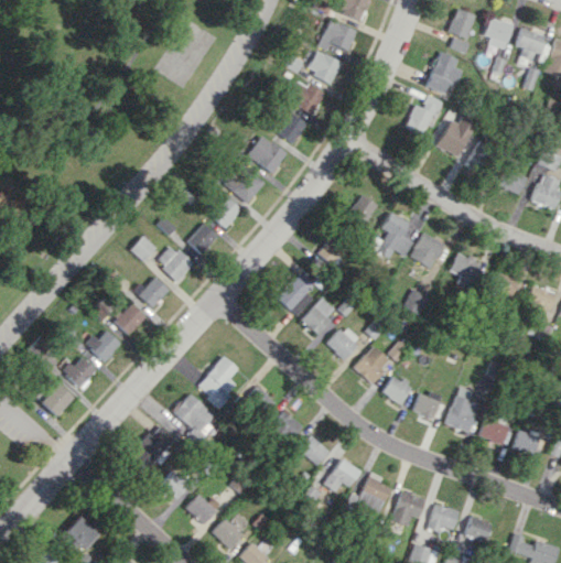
[(338,0),(337,11),(363,18),(366,0),(338,0)]
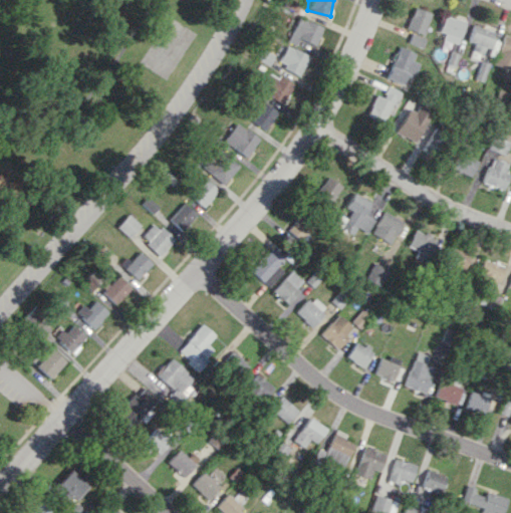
[(426,35),(433,13),(415,8),(409,30),(426,35)]
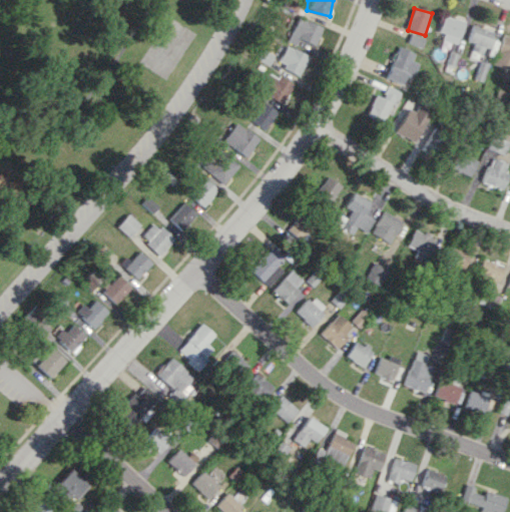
[(300,39),(317,46),(324,28),(300,17),(289,42),(298,46),(300,39)]
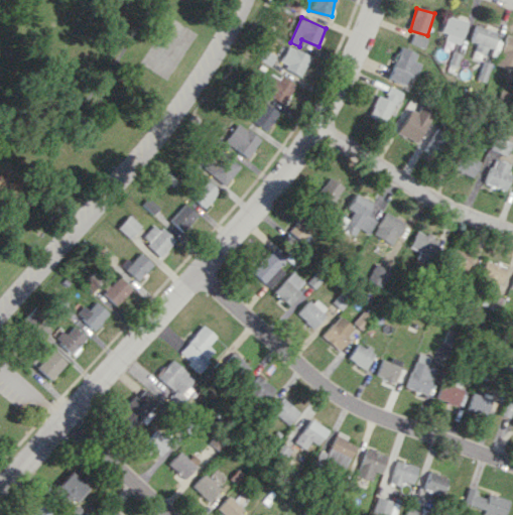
[(464,44),(468,20),(447,17),(443,40),(464,44)]
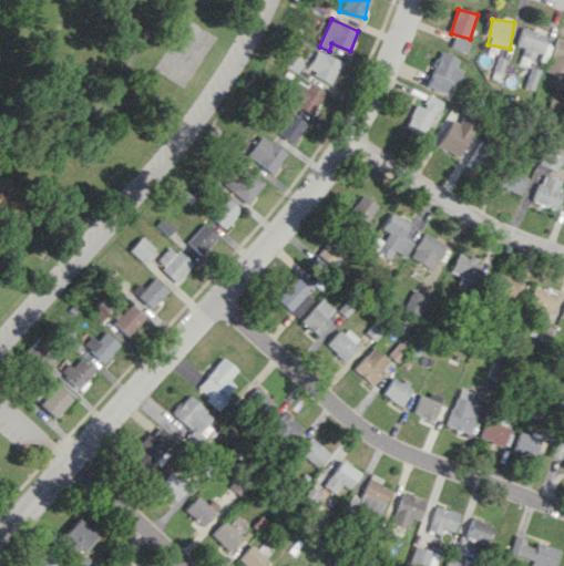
[(525,48),(523,57),(540,60),(545,33),(523,29),(520,47),(525,48)]
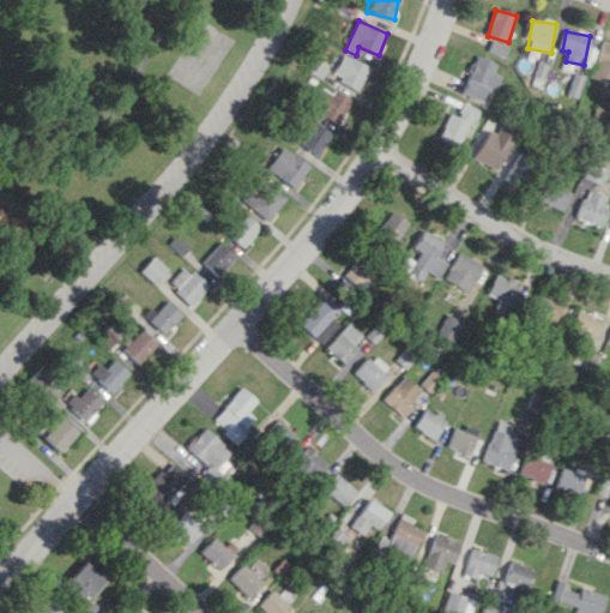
[(506,58),(509,47),(494,40),(489,50),(506,58)]
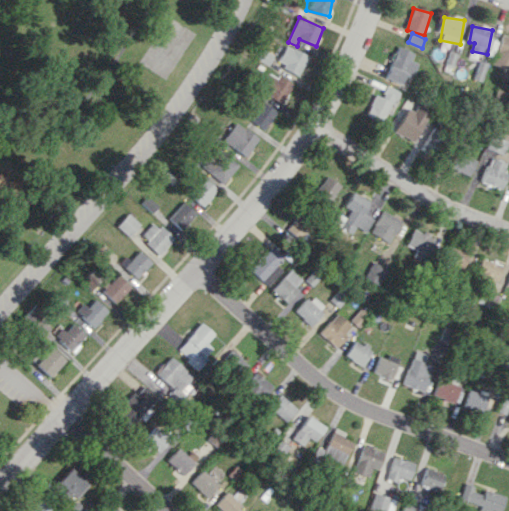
[(508,36),(504,35),(493,64),(508,70),(508,36)]
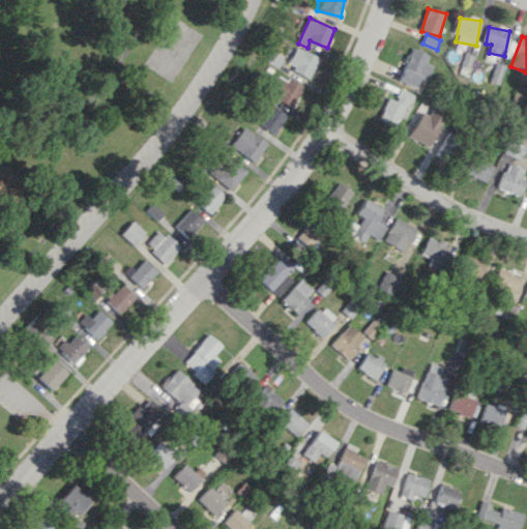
[(288,67),(312,78),(320,58),(296,48),(288,67)]
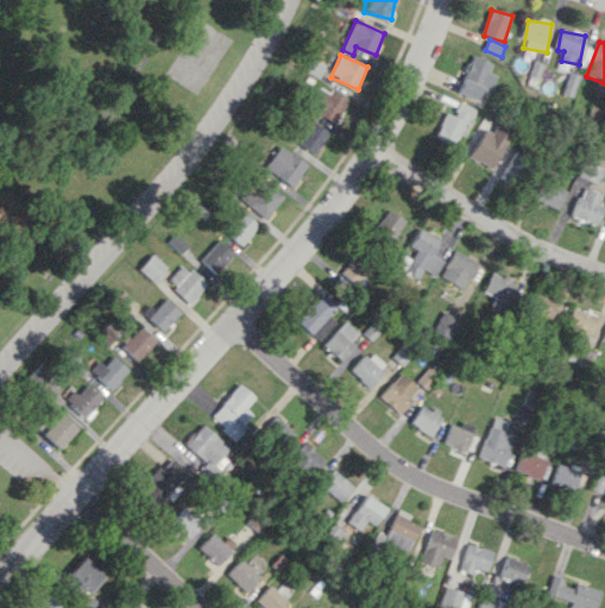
[(490,73),(493,63),(474,55),(458,93),(477,101),(483,88),(491,92),(498,75),(490,73)]
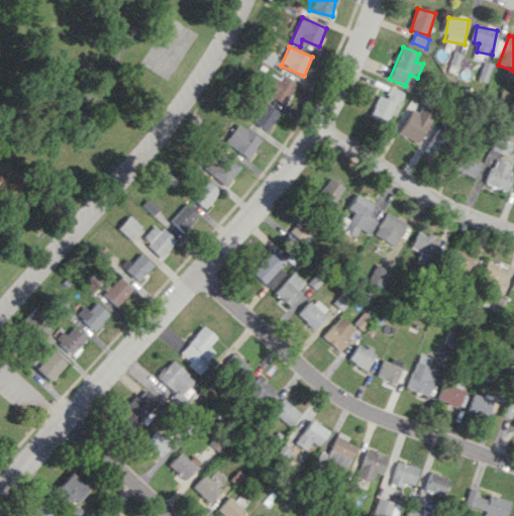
[(287,105),(297,86),(273,74),(263,93),(287,105)]
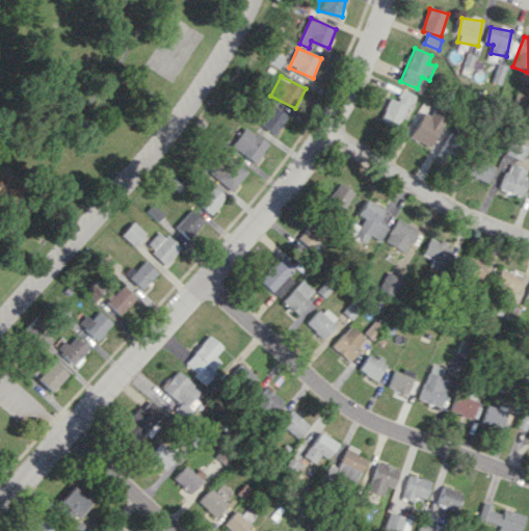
[(398,102),(392,99),(381,121),(399,129),(416,95),(403,89),(398,102)]
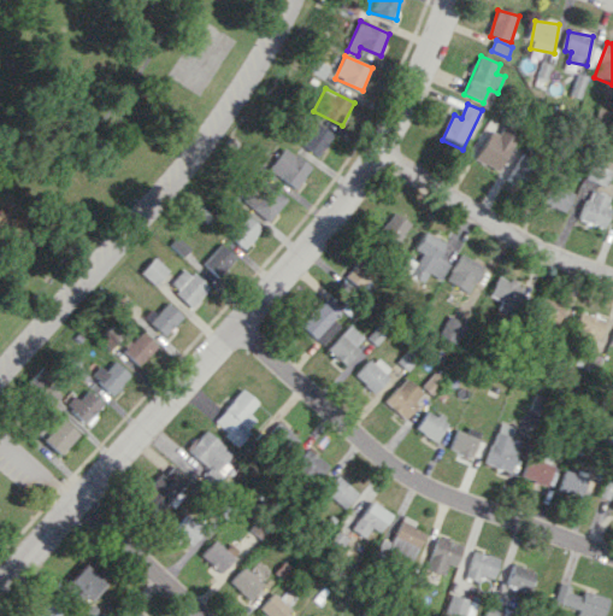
[(335,134),(317,123),(304,147),(322,157),(335,134)]
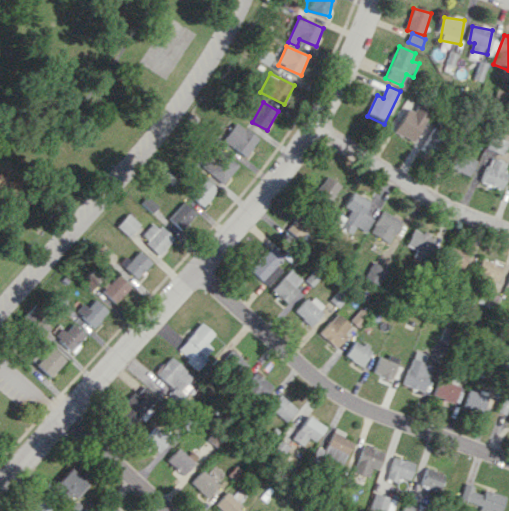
[(414,112),(409,109),(395,131),(412,143),(432,112),(420,104),(414,112)]
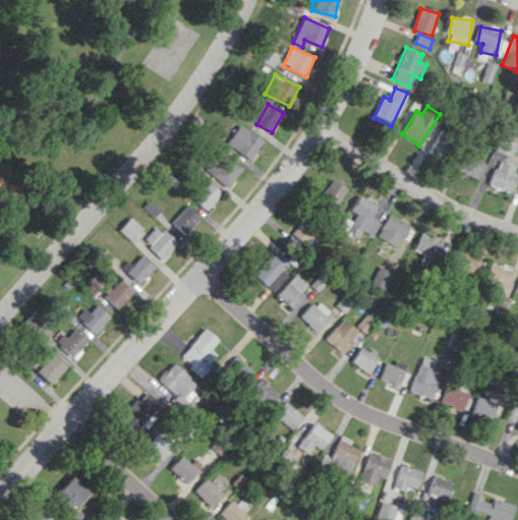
[(228,143),(251,160),(265,141),(241,124),(228,143)]
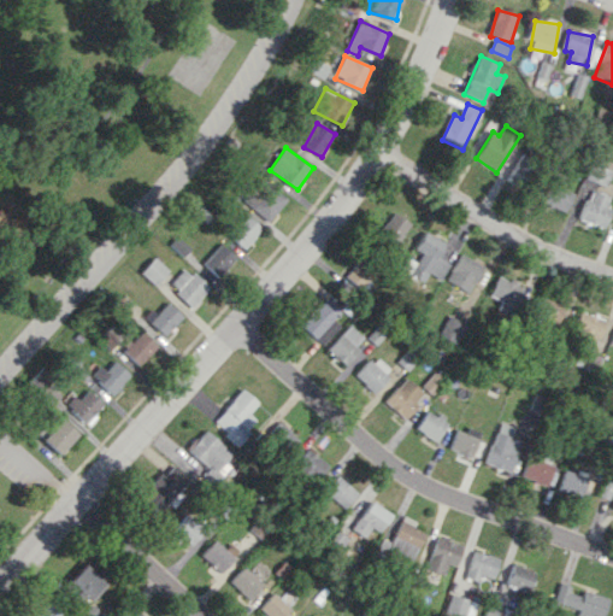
[(541,162),(525,152),(508,179),(524,189),(541,162)]
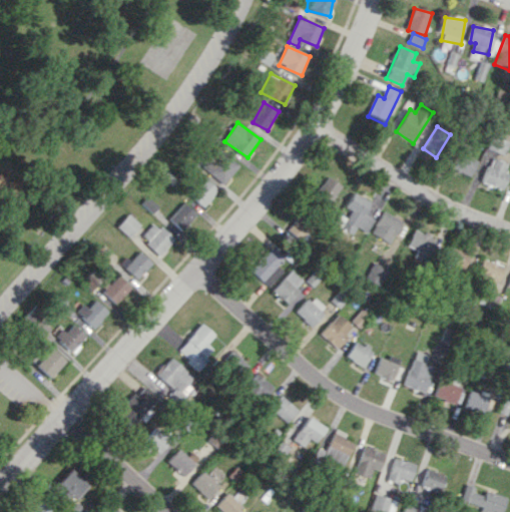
[(491,151),(507,155),(509,146),(509,142),(495,138),(491,151)]
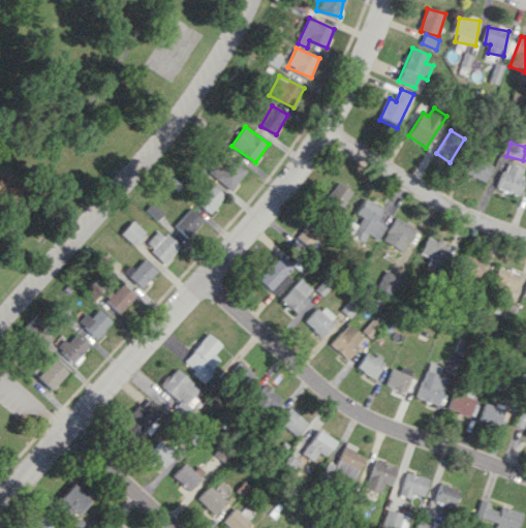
[(485,183),(493,166),(472,156),(463,173),(485,183)]
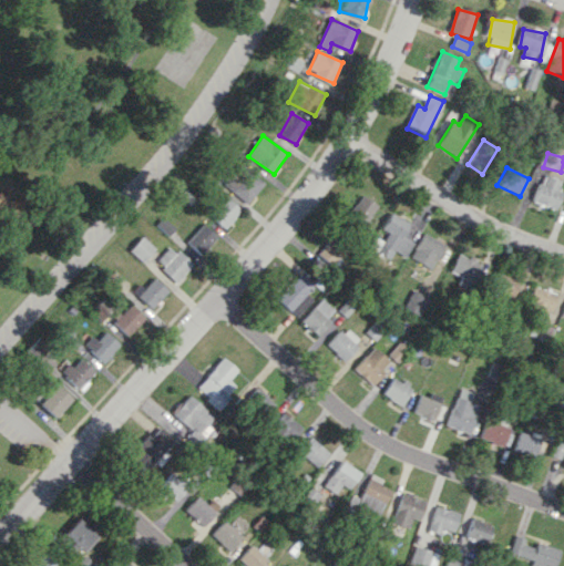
[(229,175),(223,183),(247,205),(266,184),(249,170),(238,182),(229,175)]
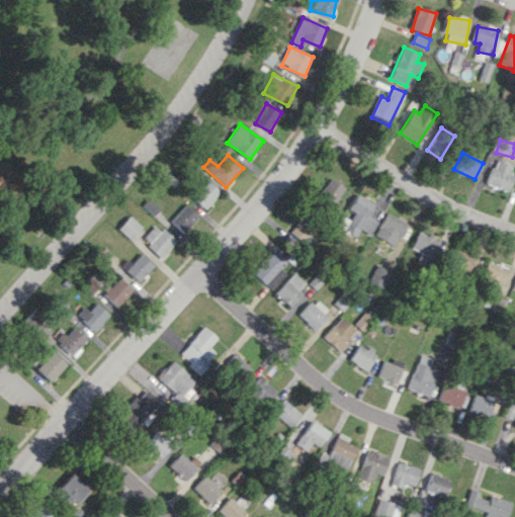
[(513,165),(497,160),(488,185),(509,192),(514,175),(511,174),(513,165)]
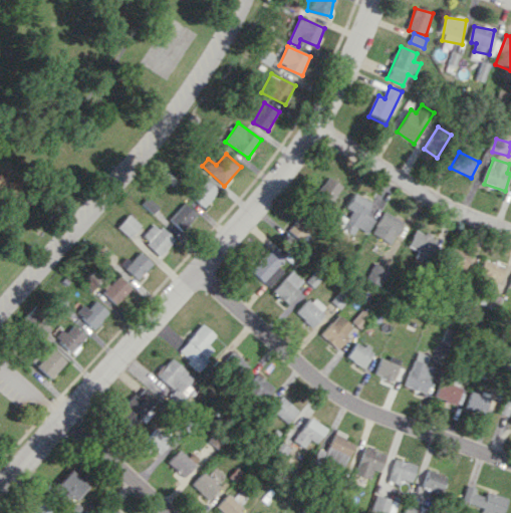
[(344,187),(329,177),(316,195),(331,206),(344,187)]
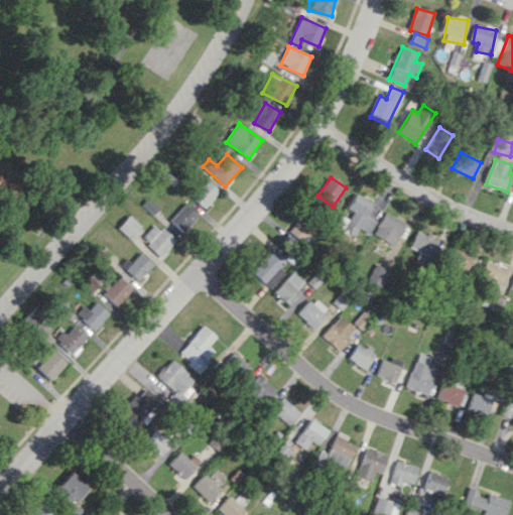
[(206,210),(221,191),(207,179),(191,198),(206,210)]
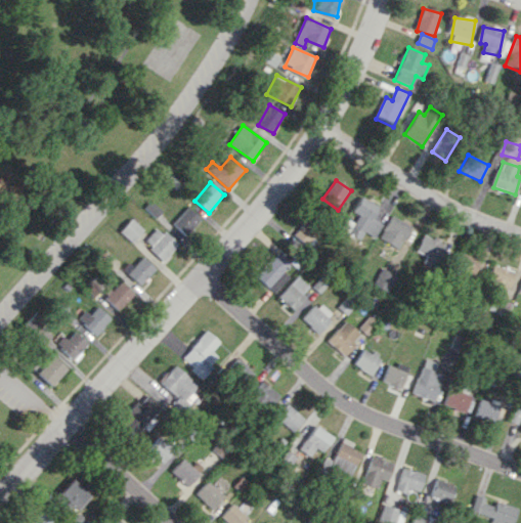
[(376,238),(383,224),(374,219),(380,205),(361,197),(354,213),(358,214),(350,233),(363,238),(365,233),(376,238)]
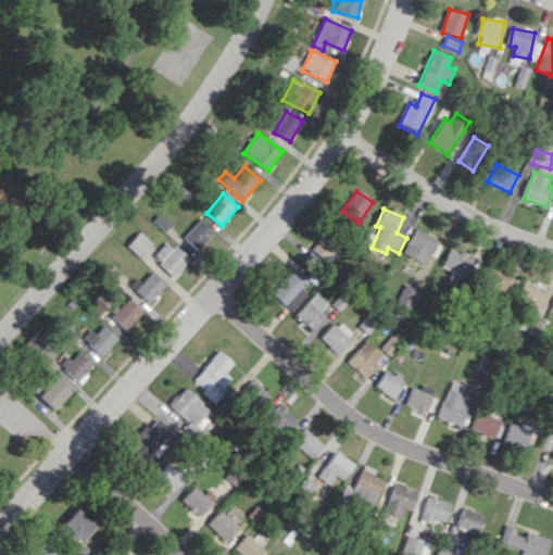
[(155,222),(167,231),(174,224),(162,214),(155,222)]
